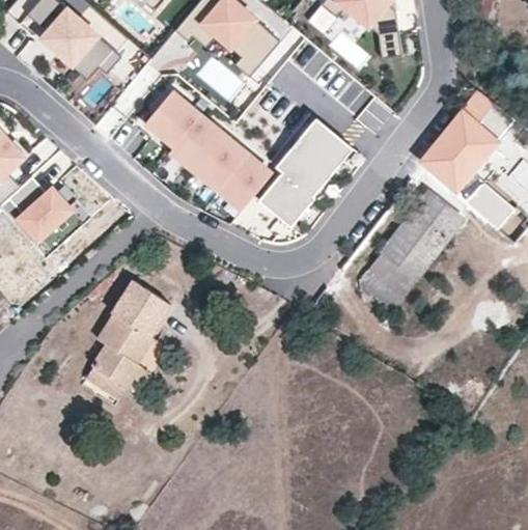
[(39,0),(27,15),(40,26),(54,11),(60,17),(43,38),(58,52),(61,49),(75,61),(71,65),(88,80),(100,66),(107,74),(122,56),(57,0),(39,0)]
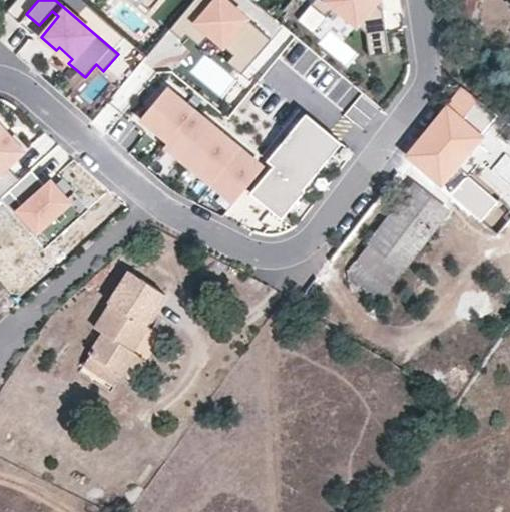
[(135,0),(149,11),(157,0),(135,0)]
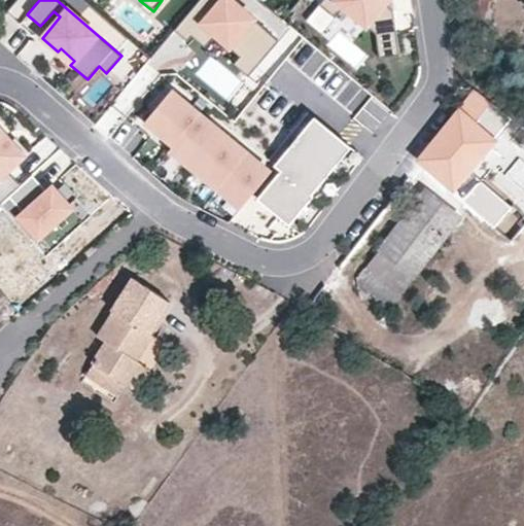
[(220,0),(219,1),(218,0),(198,0),(174,29),(188,40),(193,35),(206,46),(216,34),(240,55),(234,62),(249,74),(280,38),(233,0),(220,0)]
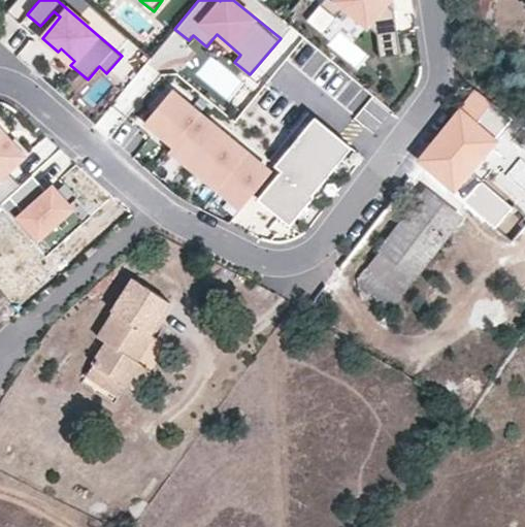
[(399,54),(392,8),(384,1),(384,0),(320,0),(319,3),(334,15),(342,6),(374,32),(379,57),(399,54)]
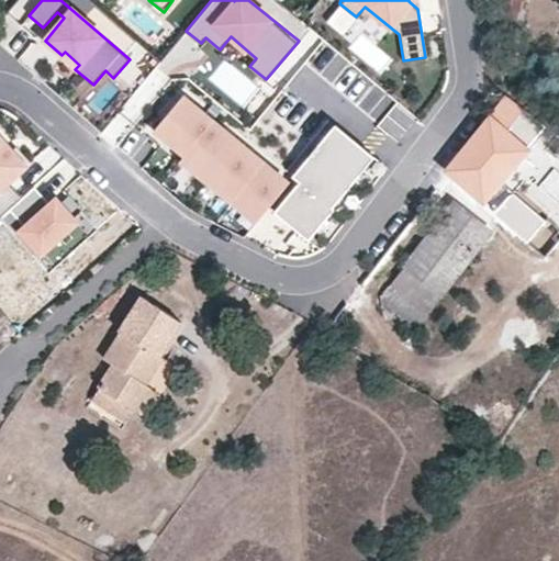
[(417,9),(415,0),(409,0),(409,1),(417,9)]
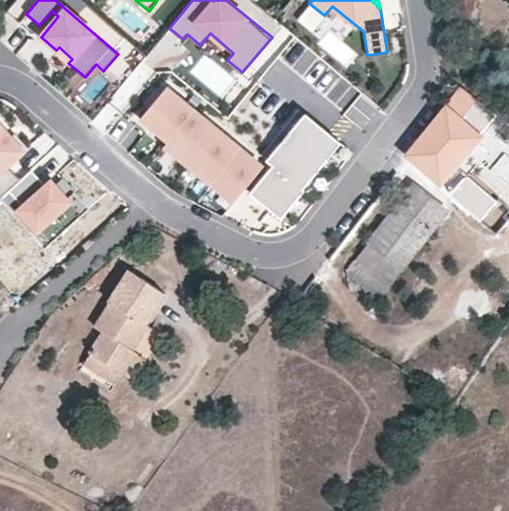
[(447,0),(446,15),(474,19),(476,0),(447,0)]
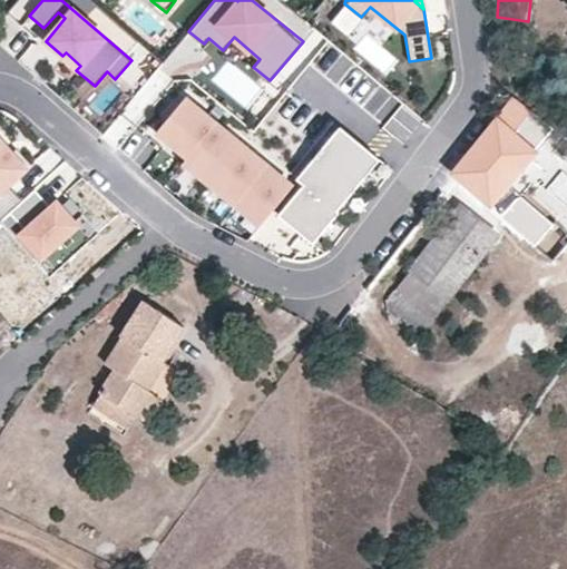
[(512,95),(494,117),(451,170),(488,200),(531,148),(548,127),(512,95)]
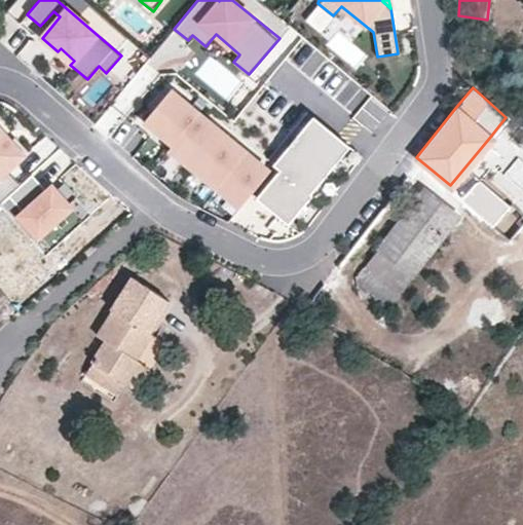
[(270,171),(171,89),(144,121),(173,145),(169,149),(240,208),(270,171)]
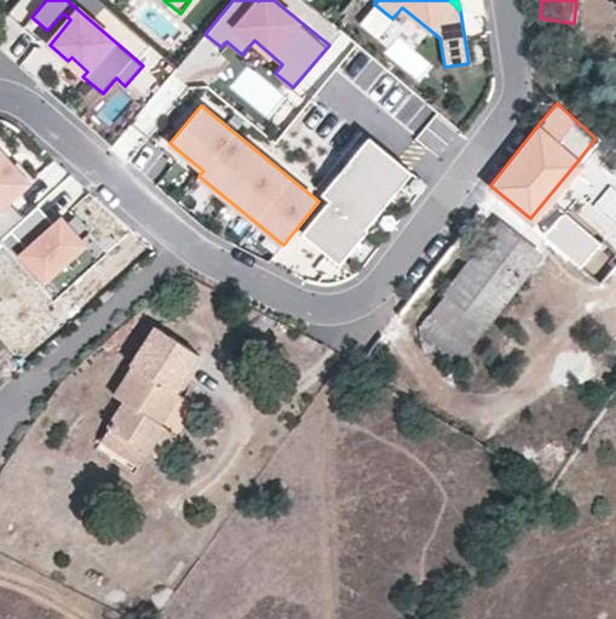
[(366,227),(412,171),(368,136),(322,193),(329,199),(303,233),(341,264),(369,229),(366,227)]
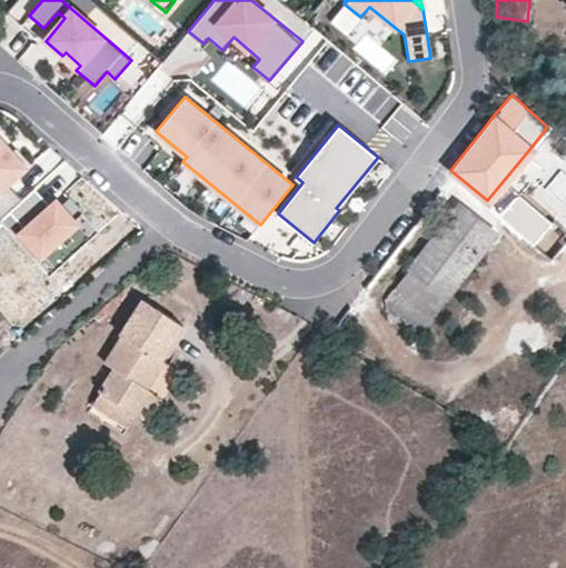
[(0,220),(23,199),(9,185),(28,168),(13,152),(0,138),(0,220)]
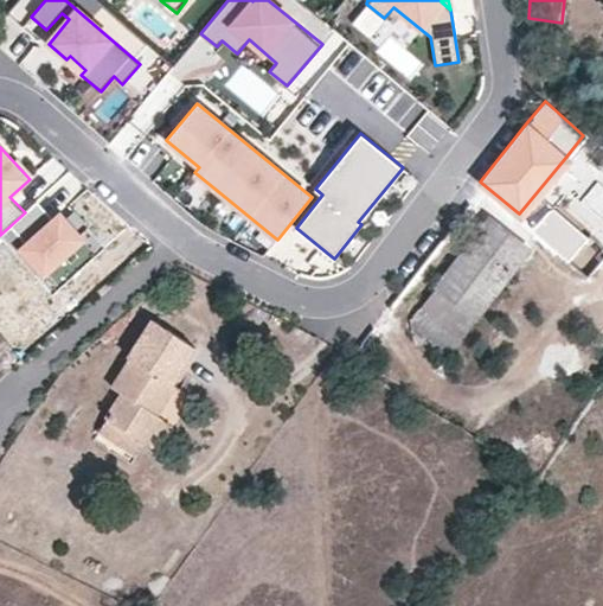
[(14,163),(30,179),(33,176),(19,159),(14,163)]
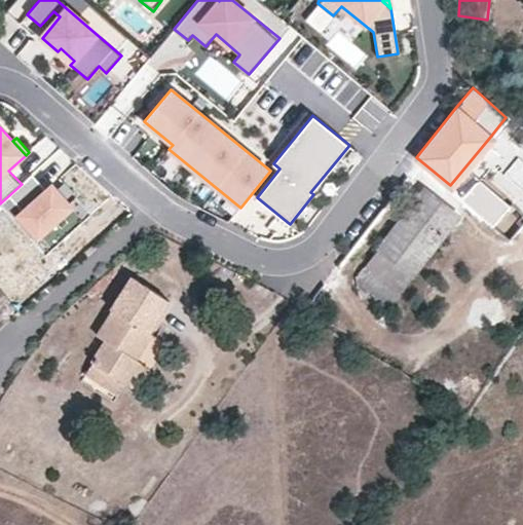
[(45,202),(32,188),(13,205),(26,219),(20,225),(47,254),(83,220),(57,192),(45,202)]
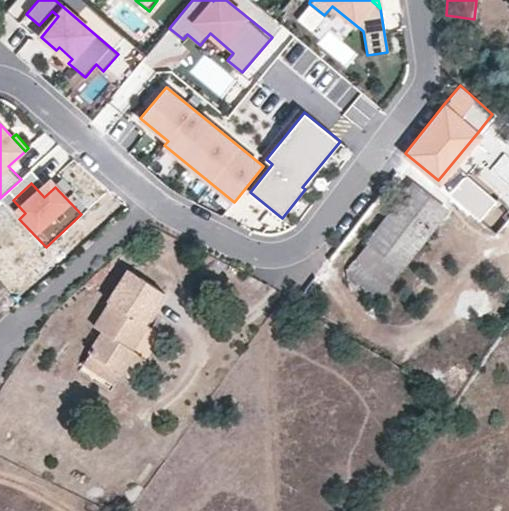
[(366,243),(401,268),(444,210),(410,184),(366,243)]
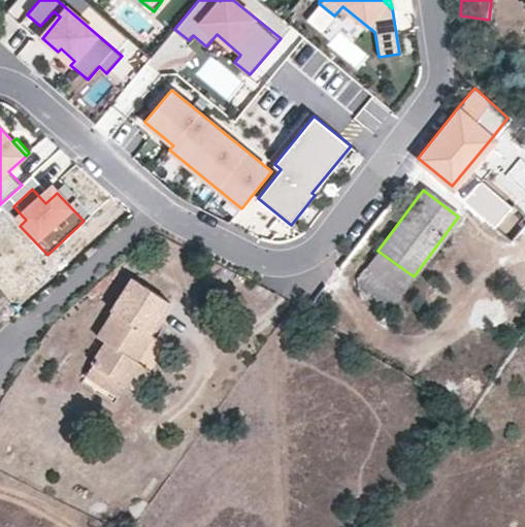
[(353,299),(386,313),(414,276),(378,251),(358,276),(358,290),(353,299)]
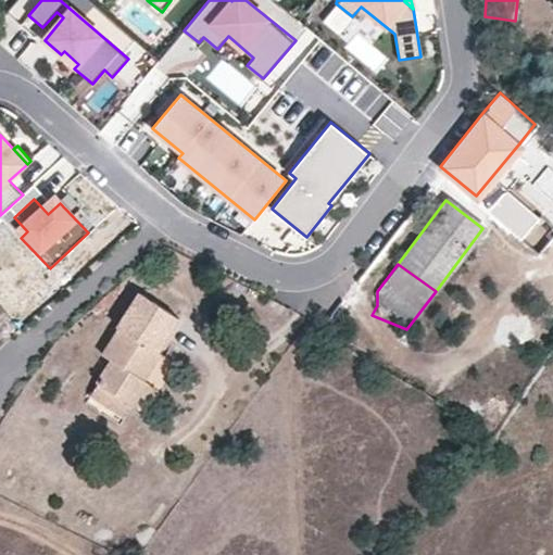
[(145,381),(138,377),(175,318),(130,290),(110,324),(113,326),(97,352),(104,357),(93,374),(99,377),(96,382),(130,404),(145,381)]
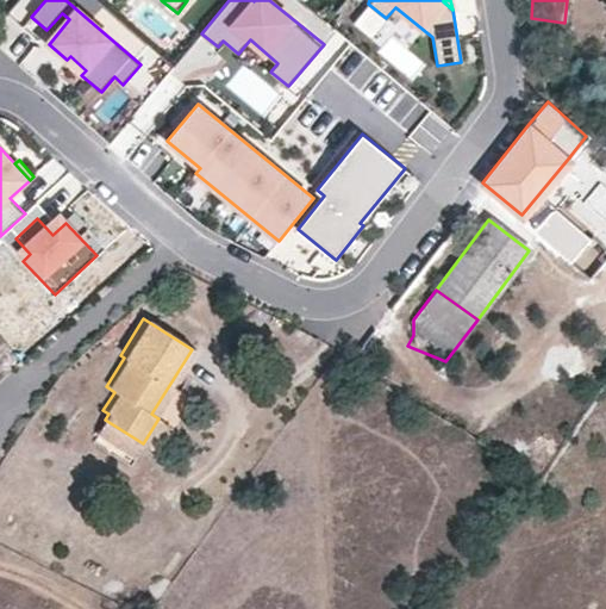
[(143,443),(155,452),(172,426),(158,418),(143,443)]
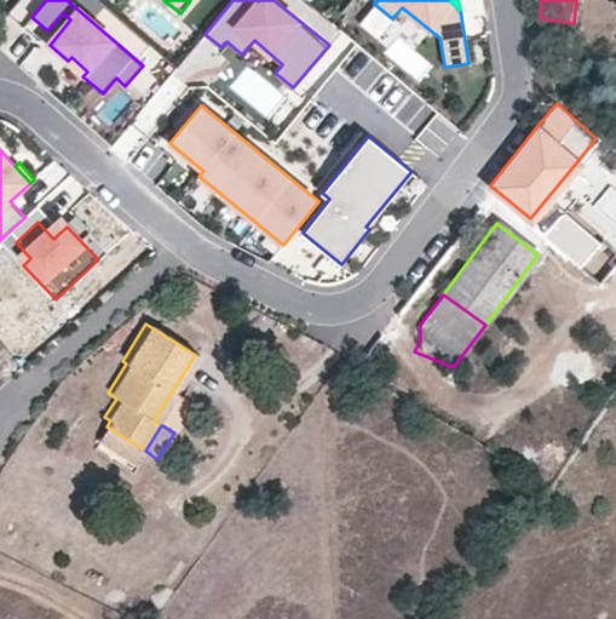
[(107,427),(98,441),(136,465),(145,451),(107,427)]
